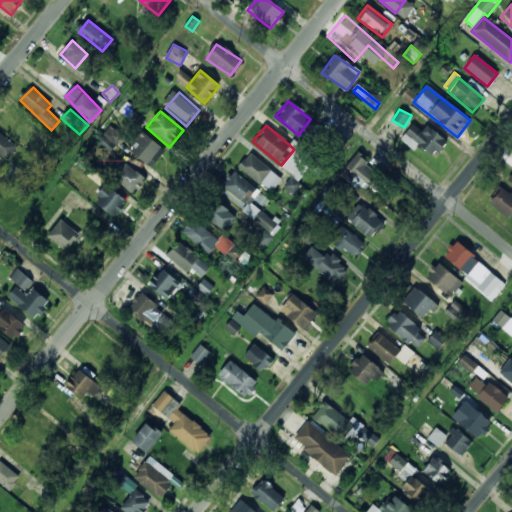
[(403,136),(430,160),(445,142),(426,125),(421,131),(413,125),(403,136)]
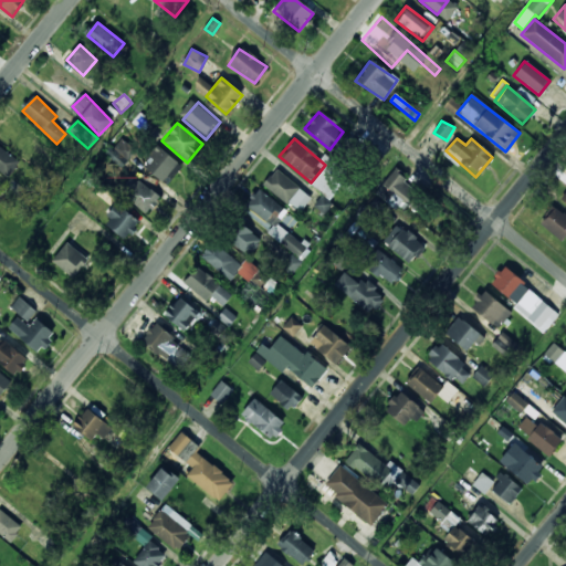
[(0,170),(9,177),(21,160),(0,145),(0,170)]
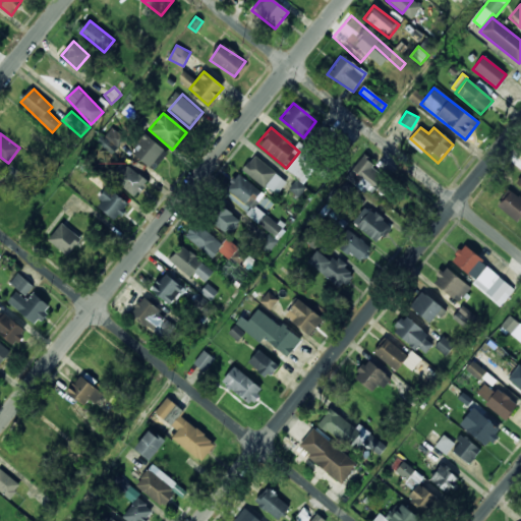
[(128,152),(148,170),(164,152),(145,134),(128,152)]
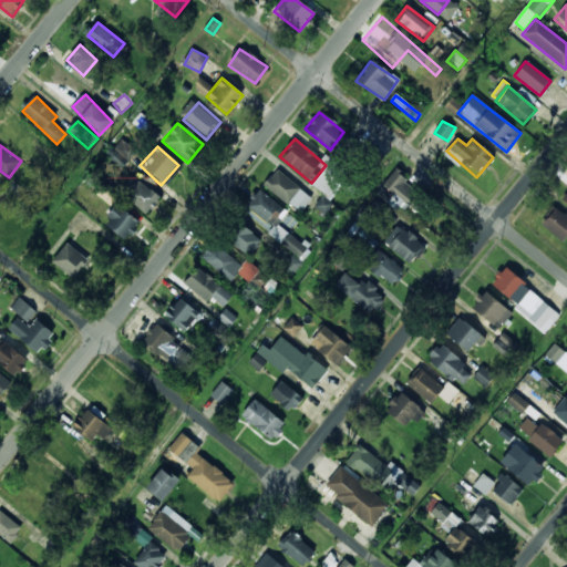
[(362,160),(371,171),(383,161),(373,150),(362,160)]
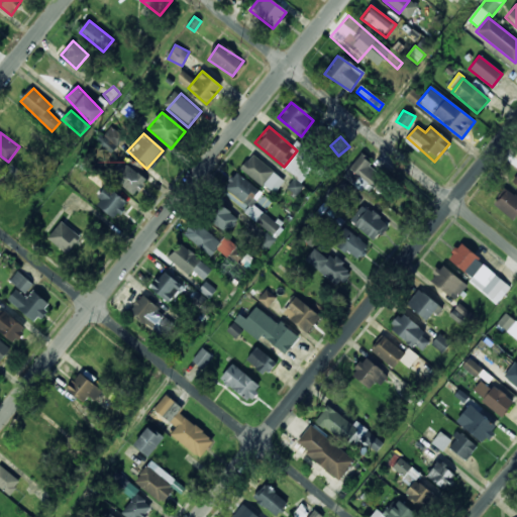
[(240,169),(273,195),(286,180),(253,153),(240,169)]
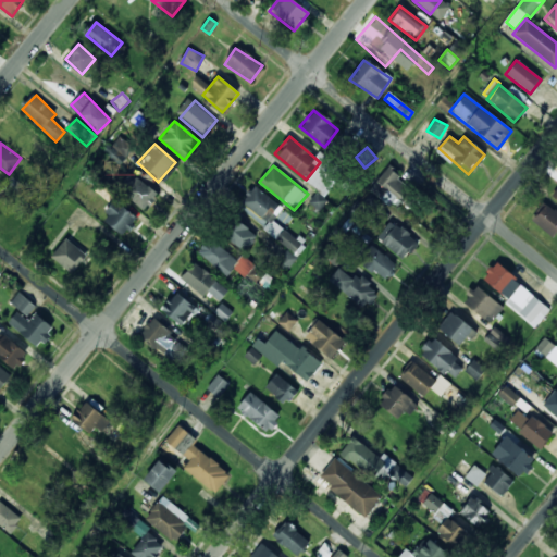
[(407,210),(419,195),(387,169),(369,192),(393,210),(399,203),(407,210)]
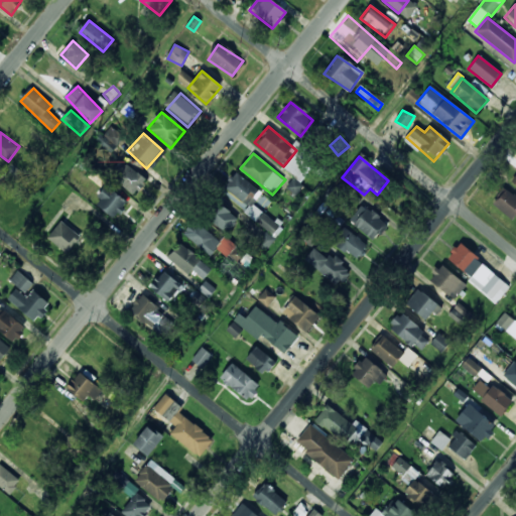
[(107,176),(131,197),(144,180),(121,160),(107,176)]
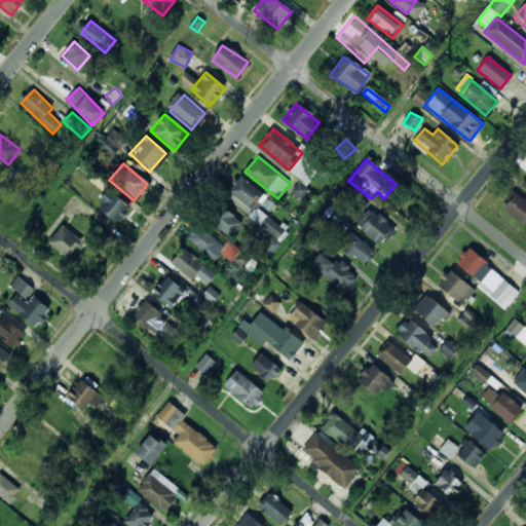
[(228,190),(249,210),(263,195),(241,176),(228,190)]
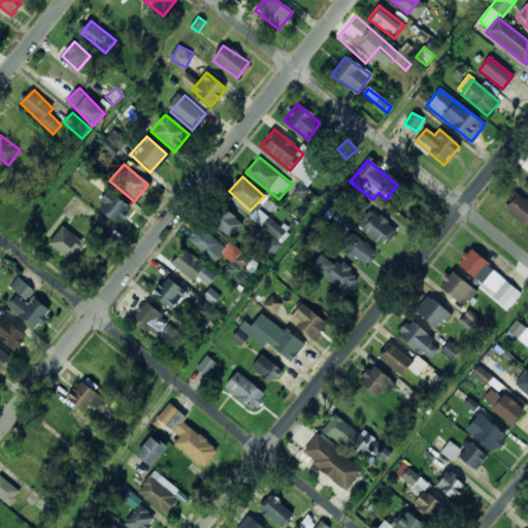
[(129,206),(110,191),(95,208),(113,224),(129,206)]
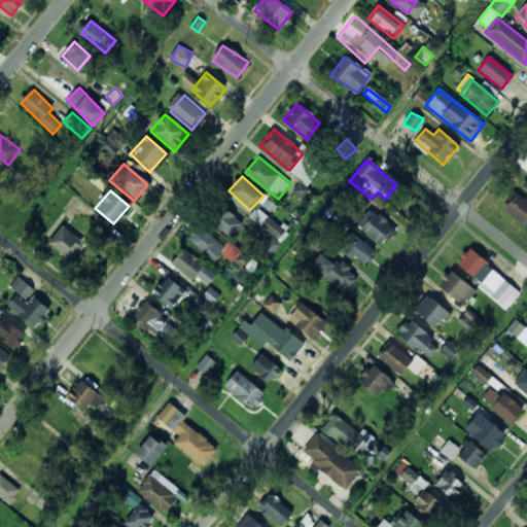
[(526,218),(526,202),(518,192),(502,208),(520,225),(526,218)]
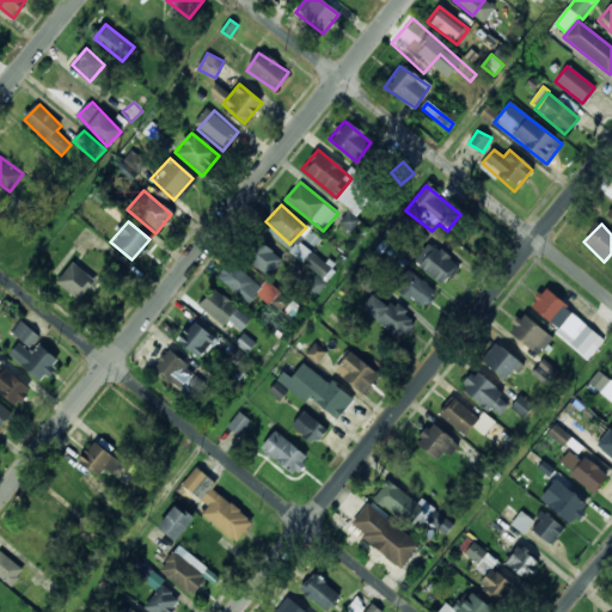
[(242,257),(269,279),(282,259),(255,239),(242,257)]
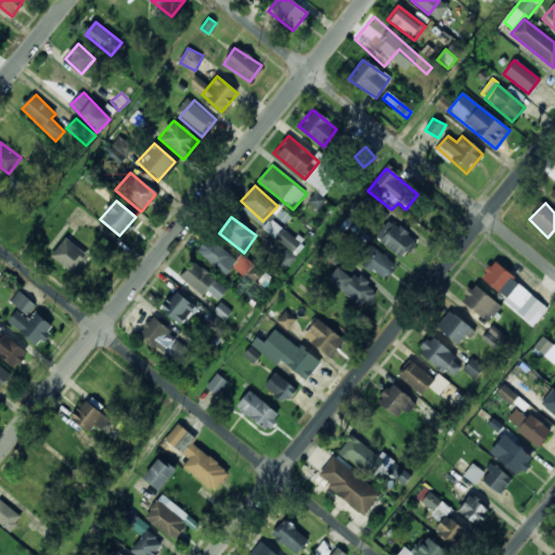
[(416,243),(391,219),(375,236),(400,260),(416,243)]
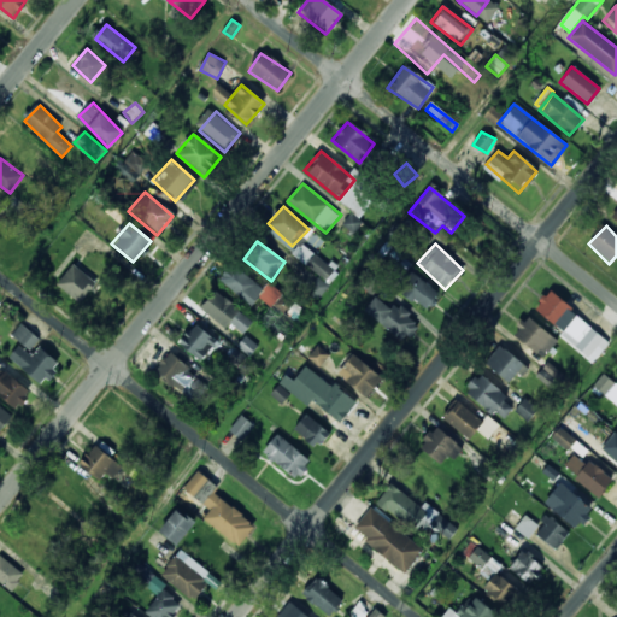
[(57,285),(80,304),(97,283),(74,264),(57,285)]
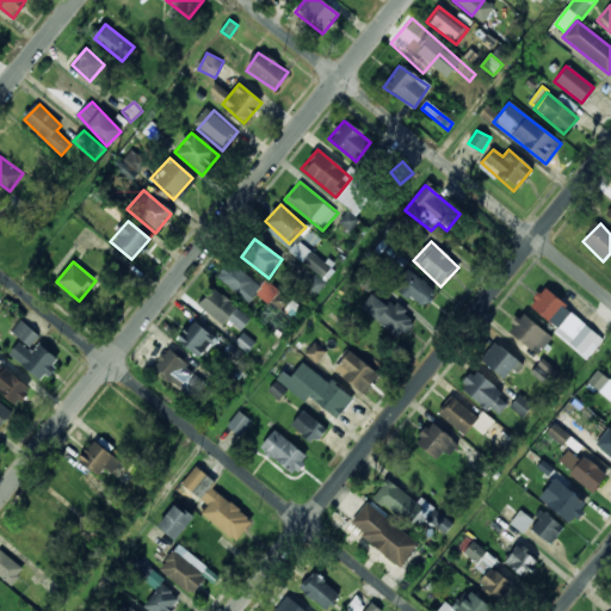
[(248,306),(263,290),(232,263),(218,278),(248,306)]
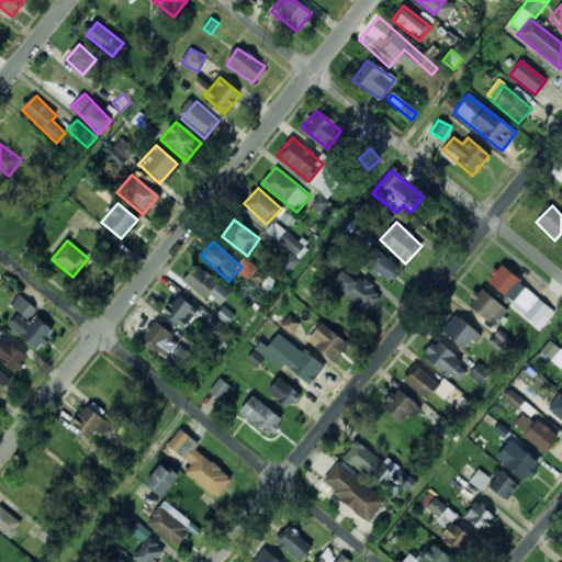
[(362,261),(385,283),(398,269),(374,247),(362,261)]
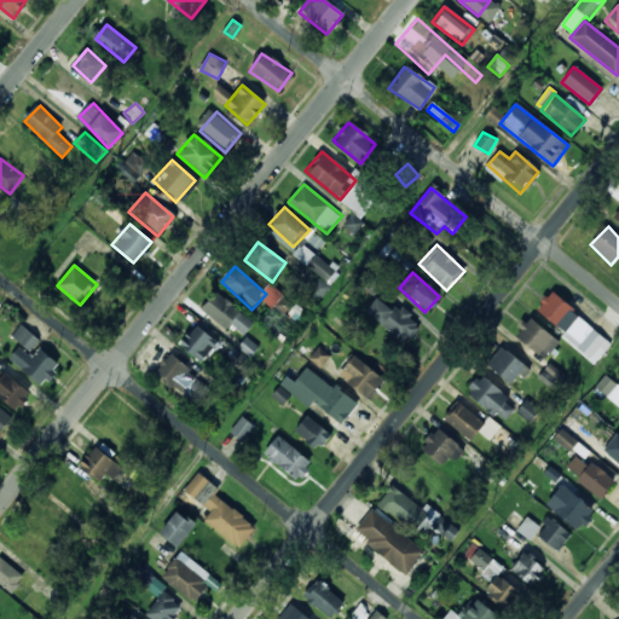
[(319,301),(330,285),(318,277),(308,293),(319,301)]
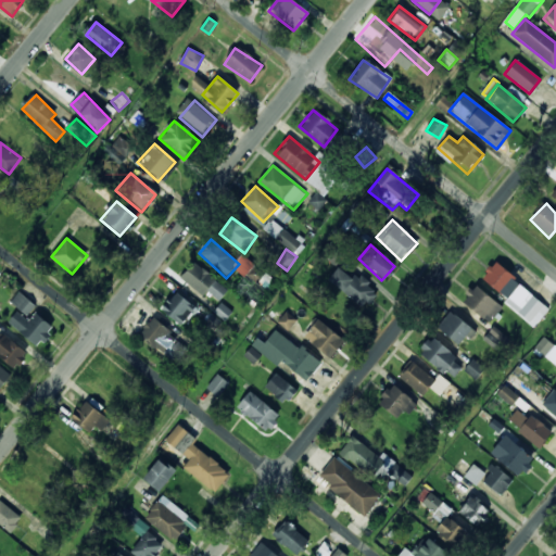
[(180,278),(202,297),(206,292),(217,301),(227,291),(193,262),(180,278)]
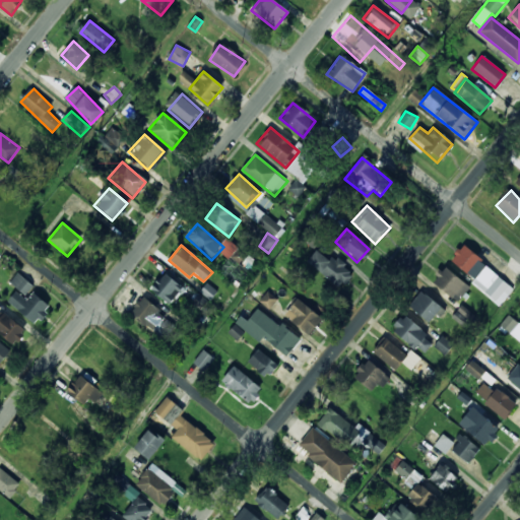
[(307,259),(335,290),(350,277),(322,246),(307,259)]
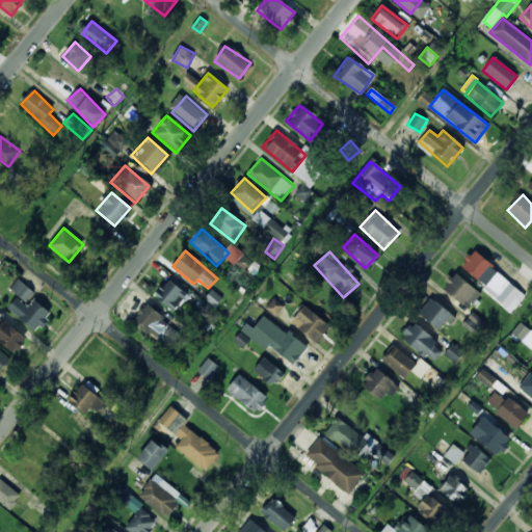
[(526,293),(470,253),(457,270),(513,311),(526,293)]
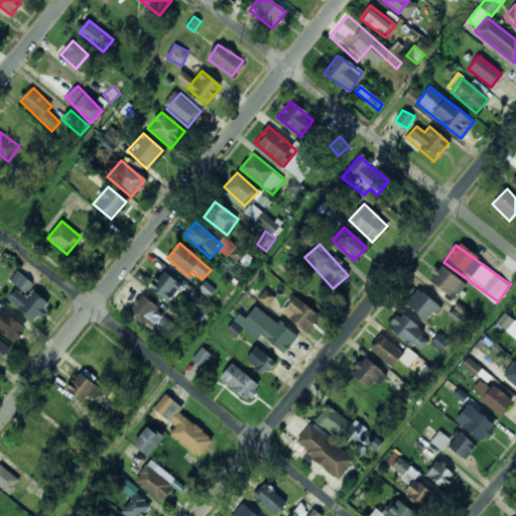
[(462,290),(445,265),(429,276),(445,300),(462,290)]
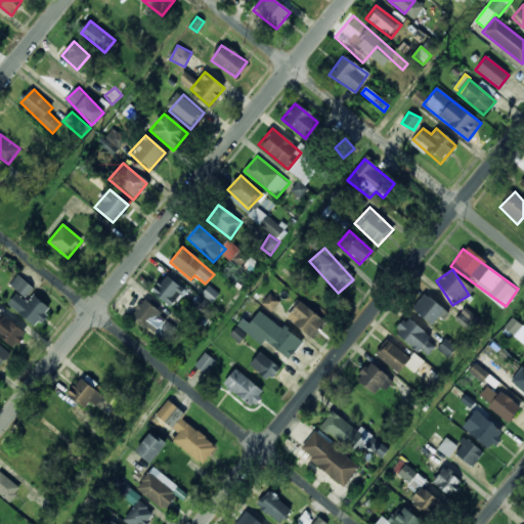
[(185,291),(166,274),(150,292),(170,308),(185,291)]
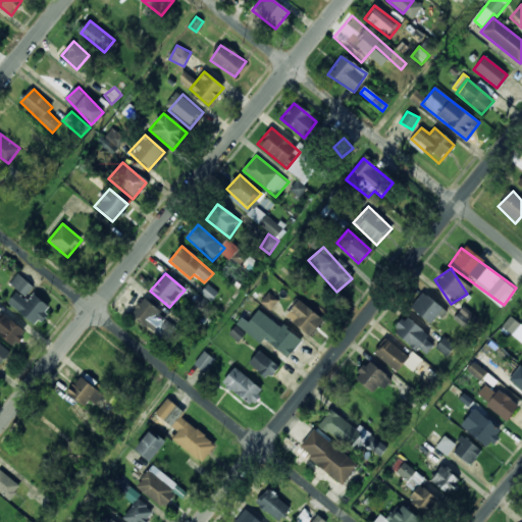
[(52,305),(32,292),(35,285),(17,274),(11,283),(19,289),(9,304),(39,324),(52,305)]
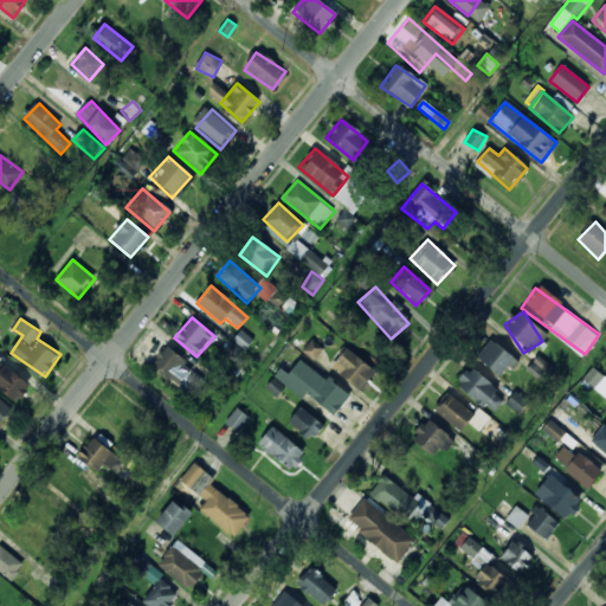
[(245,349),(253,340),(242,330),(234,340),(245,349)]
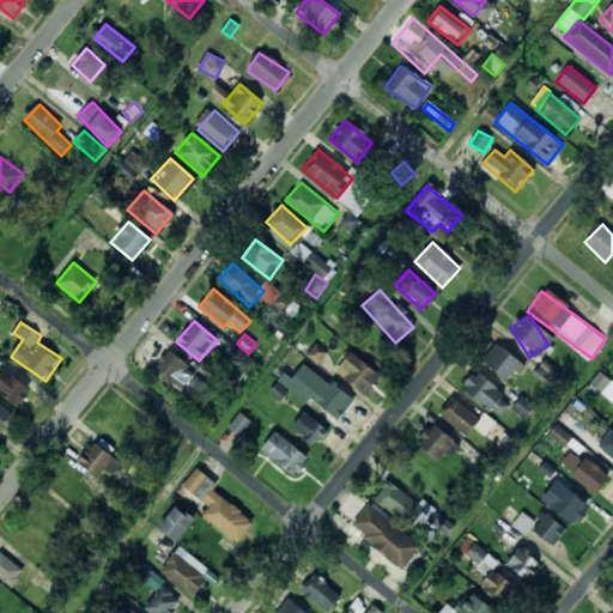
[(522,366),(497,343),(480,362),(505,384),(522,366)]
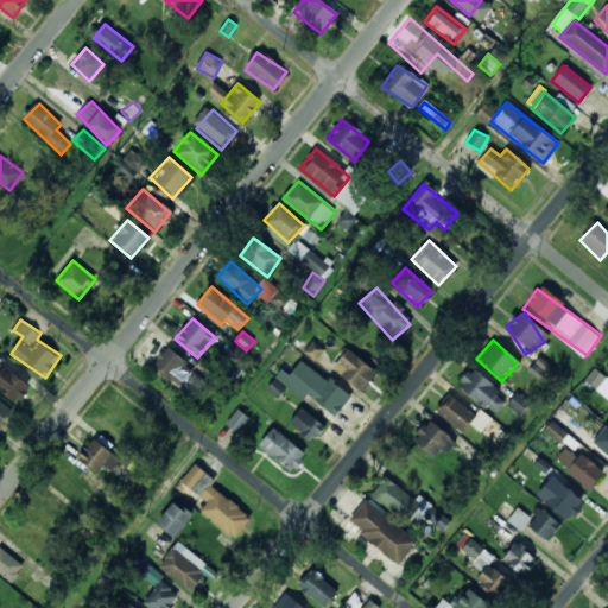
[(324,349),(314,341),(304,352),(316,361),(324,349)]
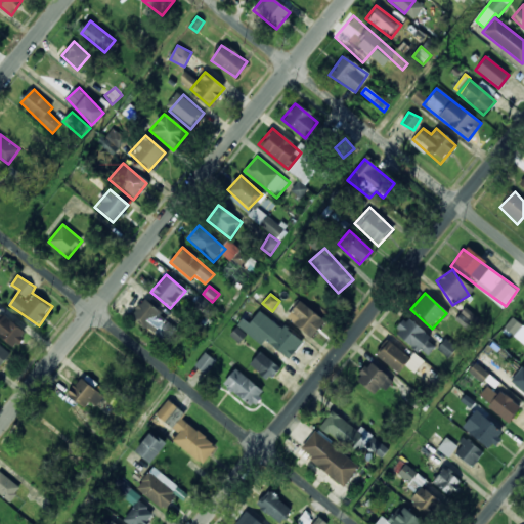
[(165,343),(177,328),(142,300),(130,315),(165,343)]
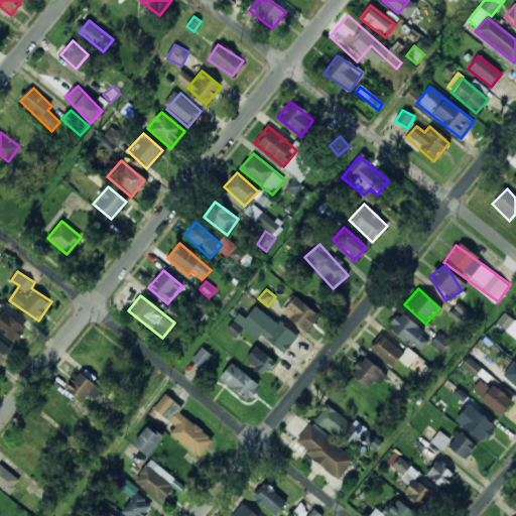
[(317,316),(293,296),(280,313),(304,333),(317,316)]
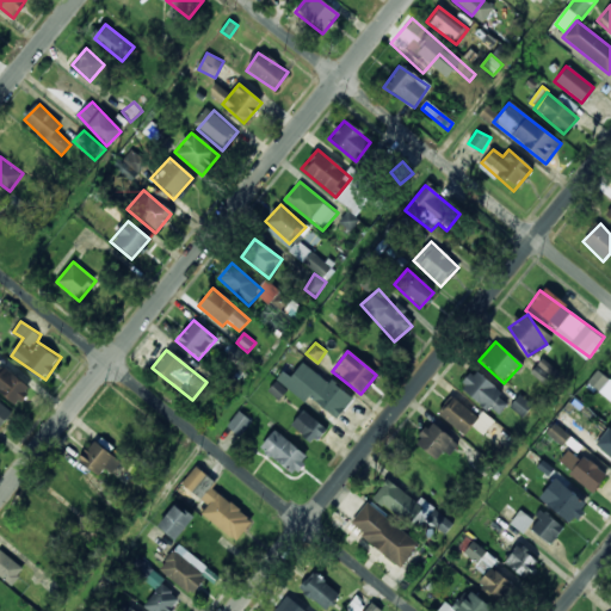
[(534,374),(553,383),(560,370),(541,360),(534,374)]
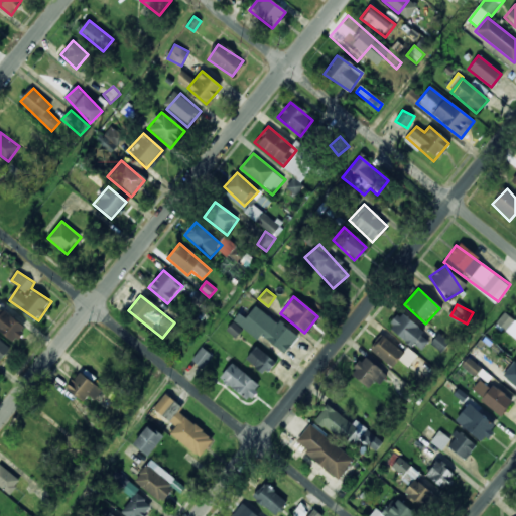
[(244,319),(238,315),(235,319),(282,356),(296,337),(254,305),(244,319)]
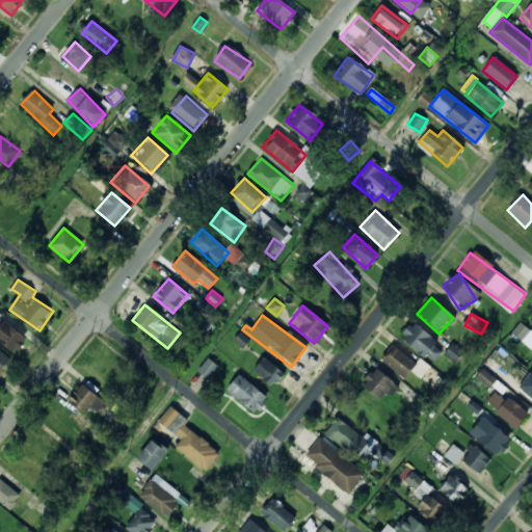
[(28,337),(5,320),(0,326),(0,340),(17,352),(28,337)]
